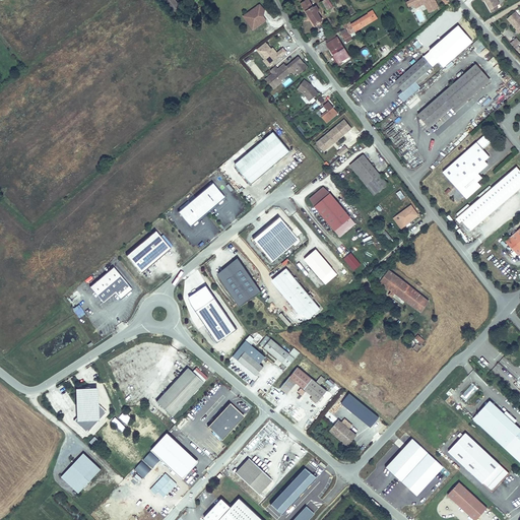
[(176,0),(166,0),(176,12),(182,7),(176,0)]
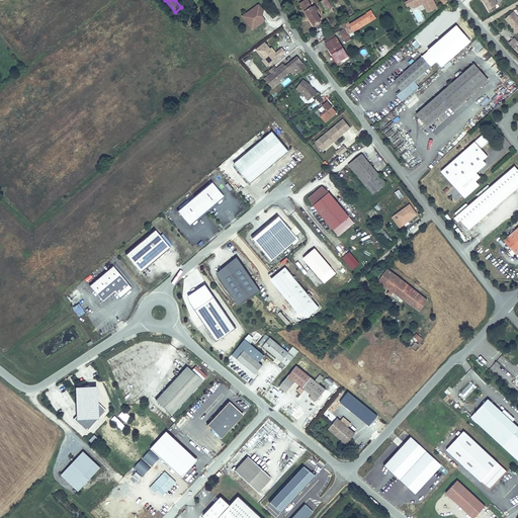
[(304,0),(298,4),(301,9),(309,4),(305,0),(304,0)]
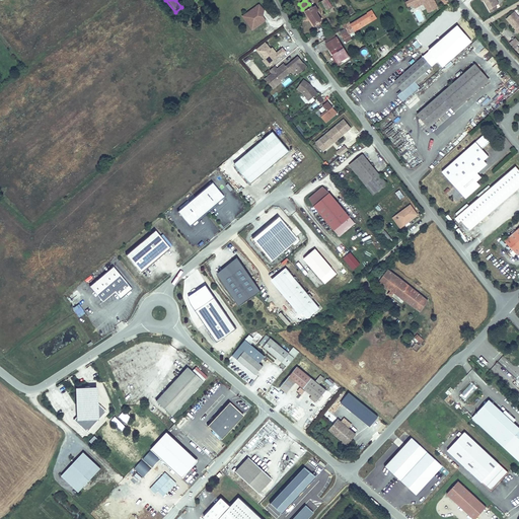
[(409,0),(411,3),(414,7),(423,2),(428,11),(437,6),(433,0),(409,0)]
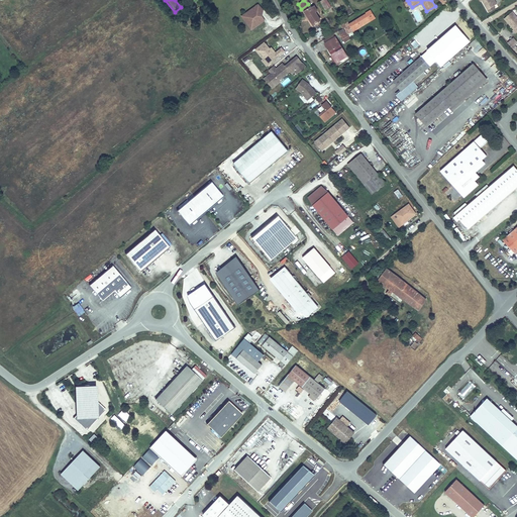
[(481,0),(486,9),(493,6),(496,4),(493,0),(479,0),(480,1),(481,0)]
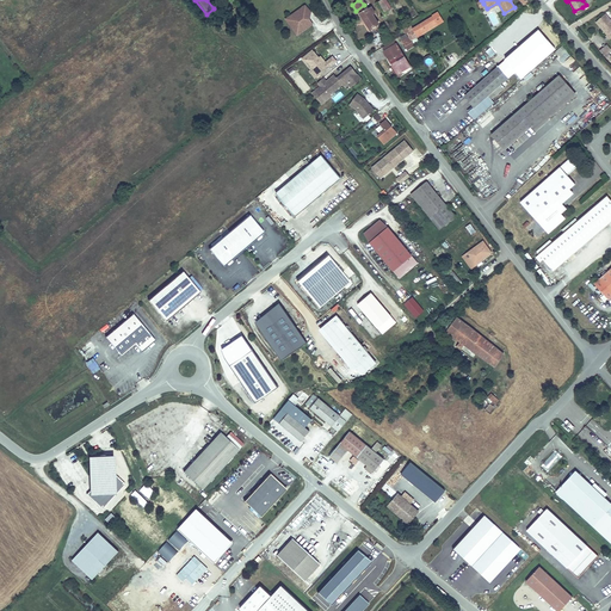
[(312,7),(306,1),(296,8),(298,12),(295,14),(294,18),(296,22),(292,24),(297,31),(313,19),(310,14),(307,11),(312,8),(312,7)]
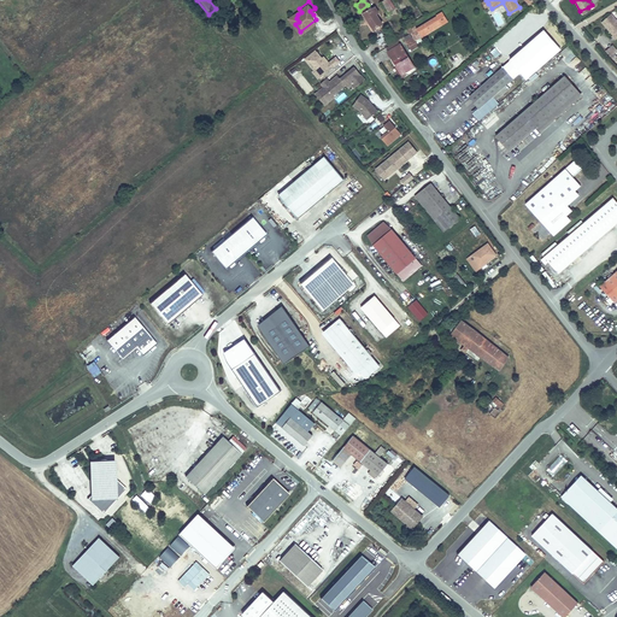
[(381,4),(389,17),(394,13),(386,1),(381,4)]
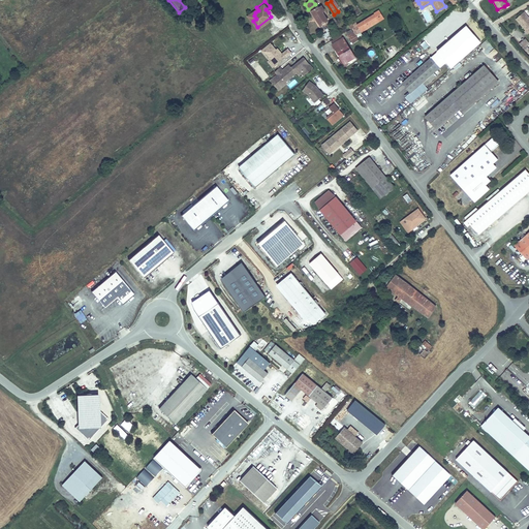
[(315,4),(308,9),(321,28),(329,24),(321,13),(324,11),(320,6),(317,8),(315,4)]
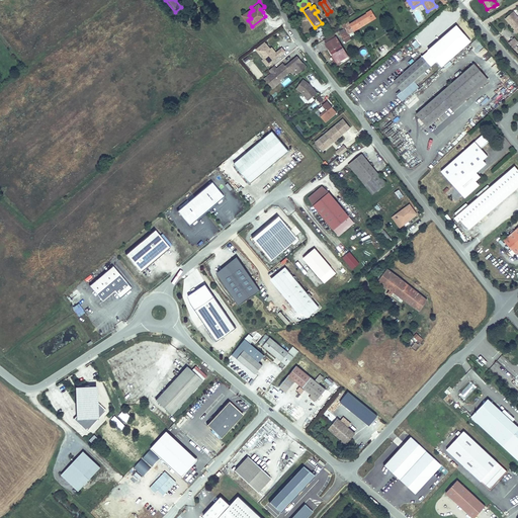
[(243,13),(248,20),(251,18),(249,15),(250,12),(253,10),(251,7),(243,13)]
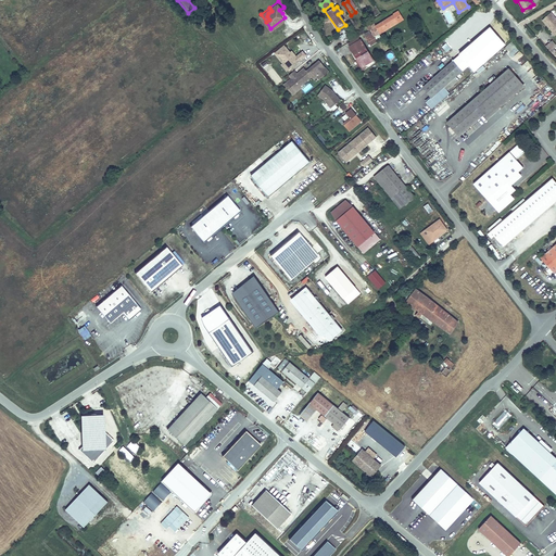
[(378,37),(376,34),(395,23),(396,25),(402,22),(396,12),(391,16),(392,17),(374,29),(370,25),(369,26),(370,29),(368,30),(369,32),(374,39),(378,37)]
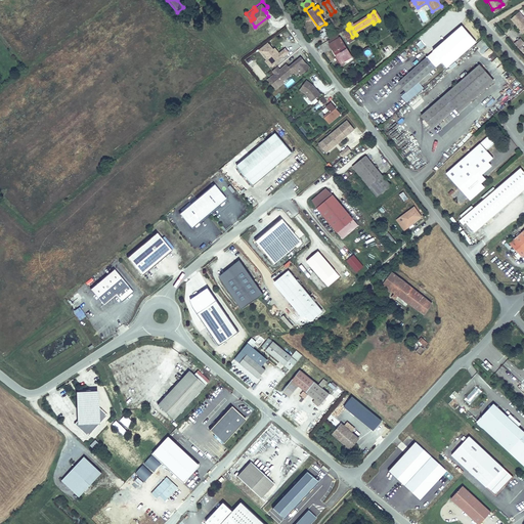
[(518,30),(522,35),(523,33),(523,16),(519,11),(511,18),(520,29),(518,30)]
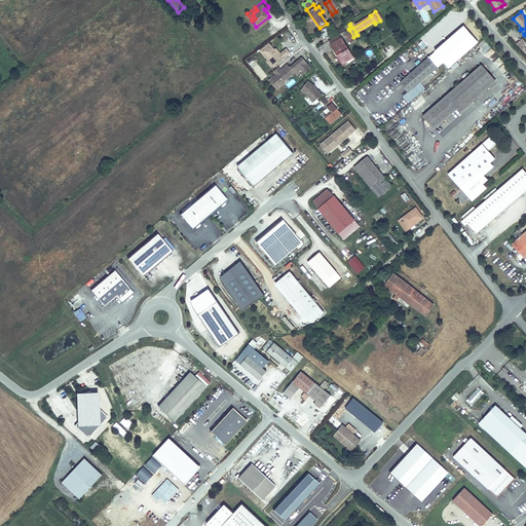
[(374,22),(355,32),(358,35),(375,24),(374,22)]
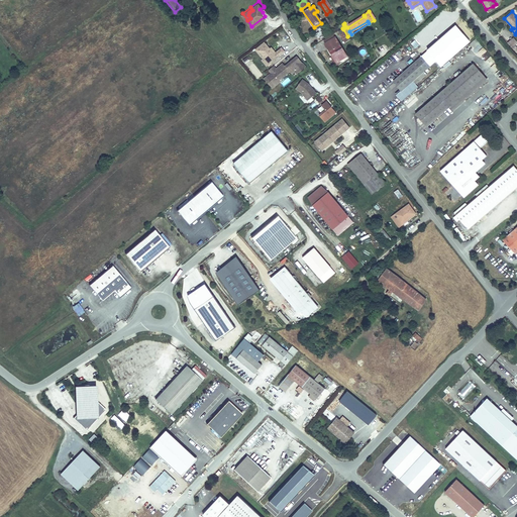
[(469,33),(473,29),(469,24),(464,28),(469,33)]
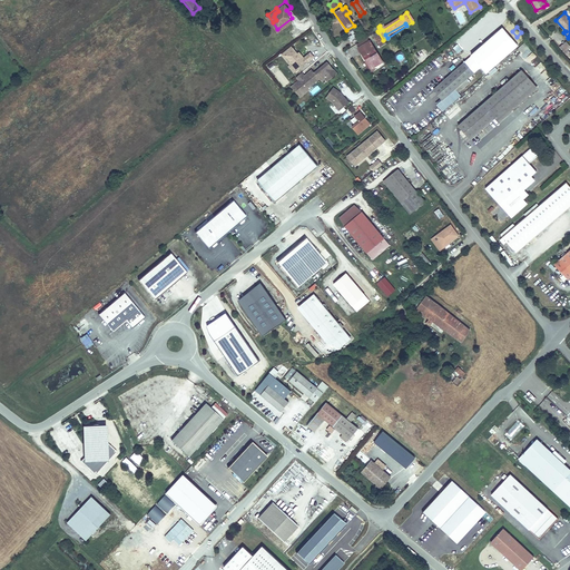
[(383,40),(379,32),(372,37),(380,49),(386,45),(383,40)]
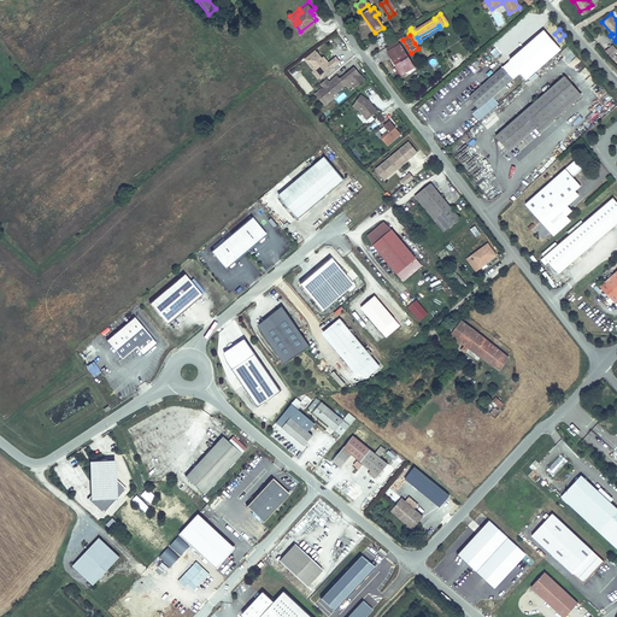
[(411,71),(394,45),(382,52),(392,68),(389,69),(398,82),(403,78),(401,77),(411,71)]
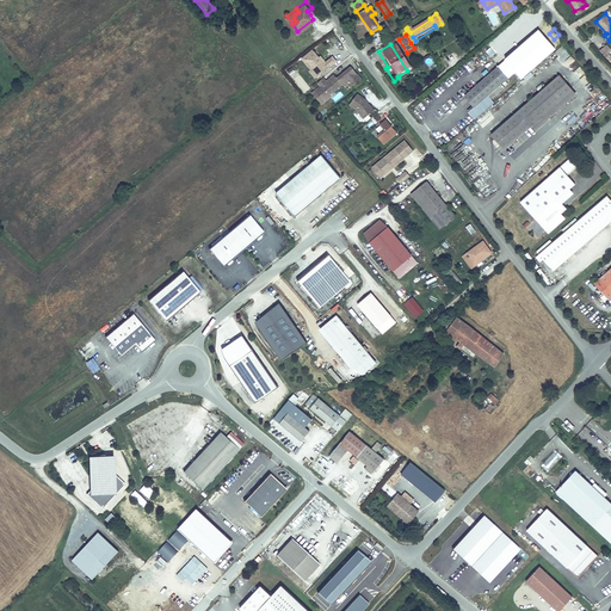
[(599,50),(610,63),(610,62),(610,56),(609,54),(610,50),(610,49),(606,44),(599,50)]
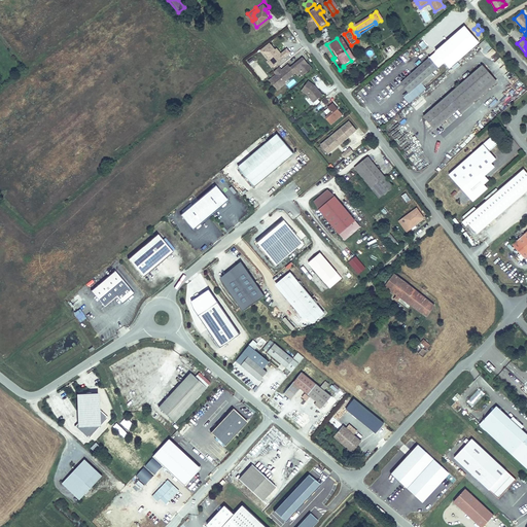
[(423,40),(419,44),(423,49),(427,46),(423,40)]
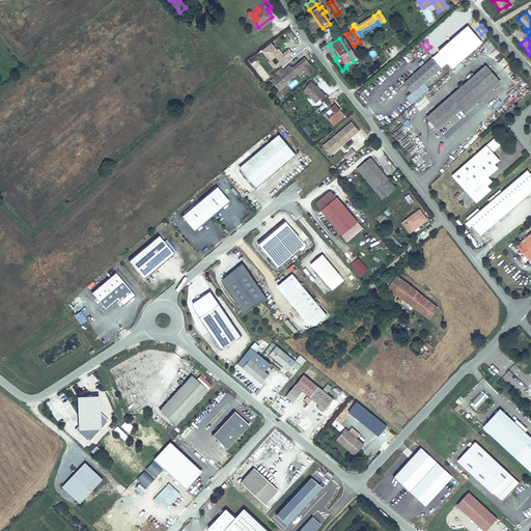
[(488,56),(491,54),(495,58),(500,53),(490,40),(481,48),(488,56)]
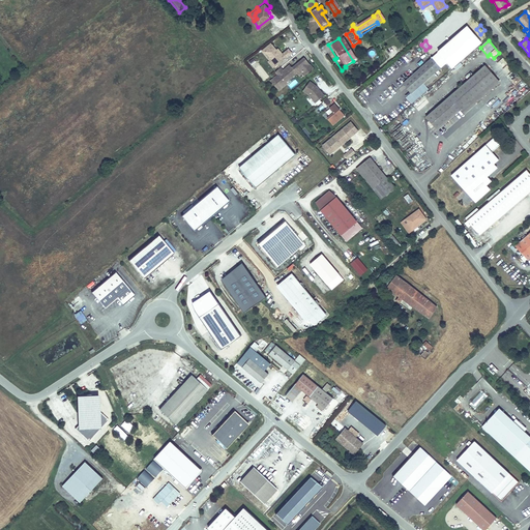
[(273,68),(292,53),(289,49),(283,54),(278,49),(276,50),(271,42),(261,51),(269,60),(268,61),(273,68)]
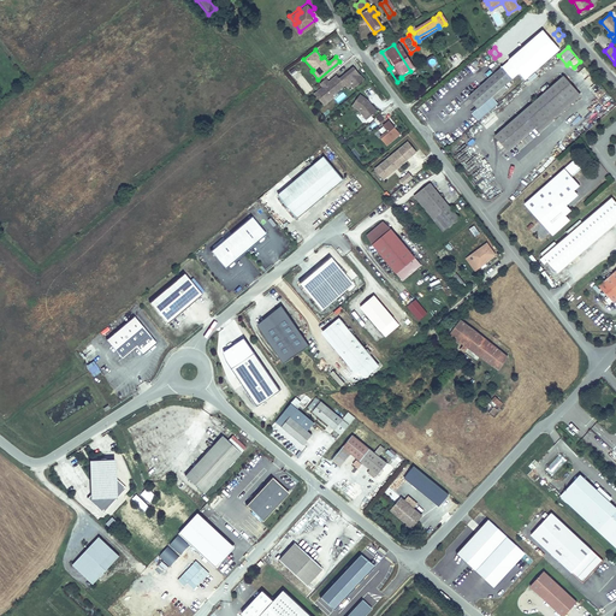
[(365,75),(355,63),(341,75),(338,71),(330,77),(324,82),(319,87),(329,98),(336,92),(335,90),(345,81),(348,82),(351,78),(355,83),(365,75)]
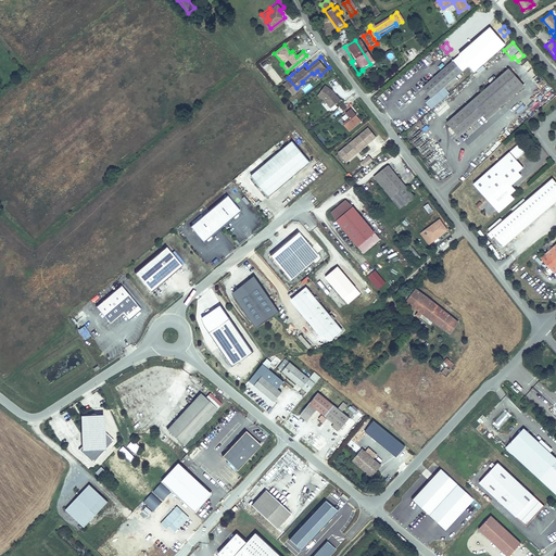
[(464,71),(454,60),(421,87),(431,98),(444,87),(456,76),(464,71)]
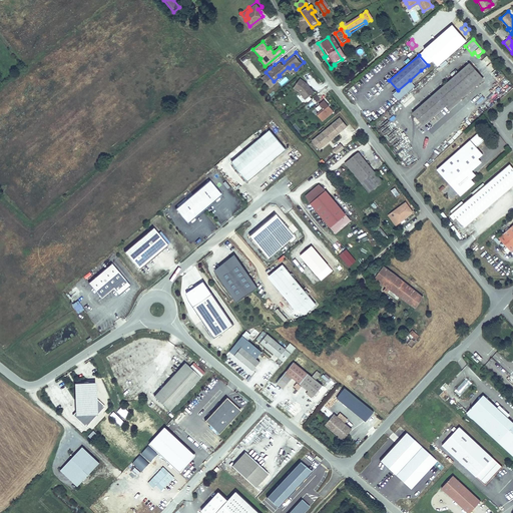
[(448,105),(481,76),(470,63),(413,112),(424,125),(448,105)]
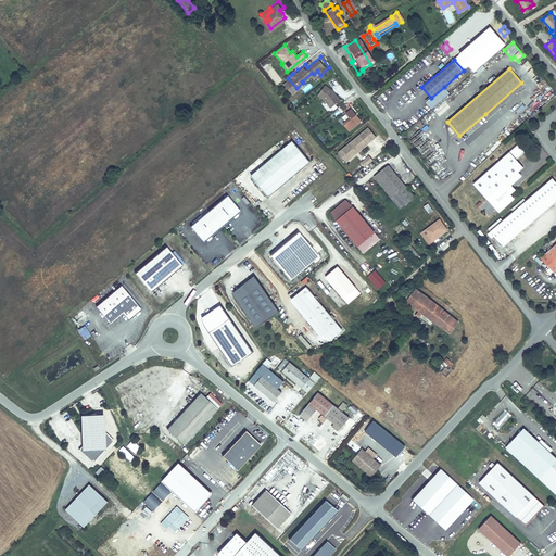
[(444,87),(447,90),(459,80),(456,76),(444,87)]
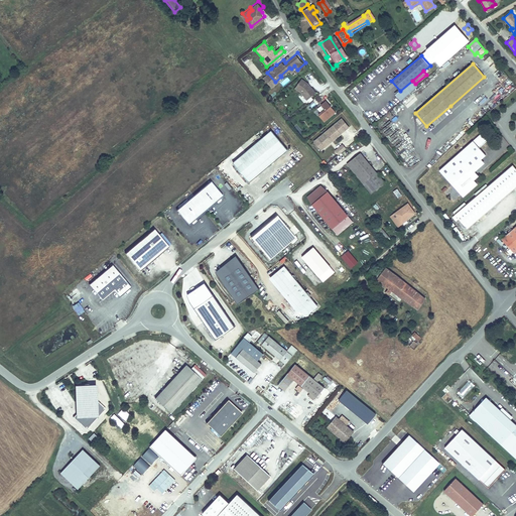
[(275,82),(267,73),(264,75),(272,84),(275,82)]
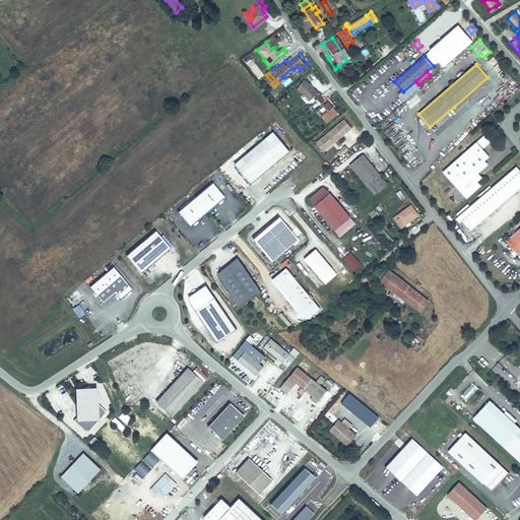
[(491,81),(488,77),(454,107),(457,110),(491,81)]
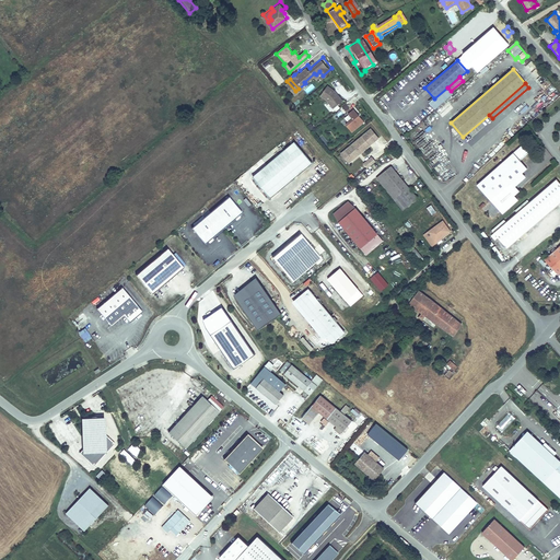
[(307,93),(315,88),(313,84),(305,89),(307,93)]
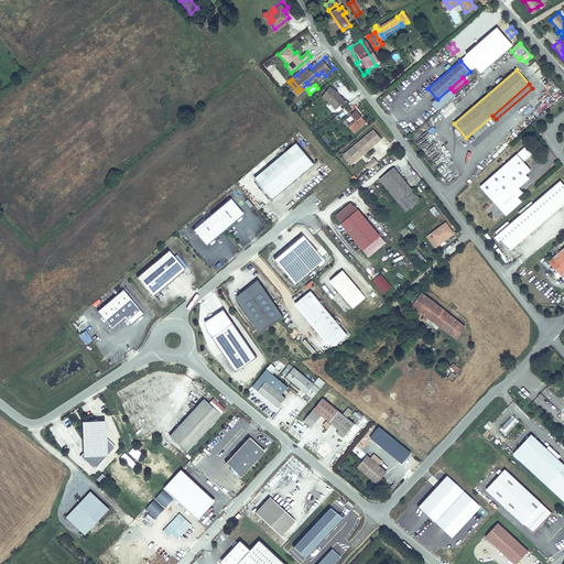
[(344,99),(336,90),(328,85),(322,94),(327,98),(335,107),(344,99)]
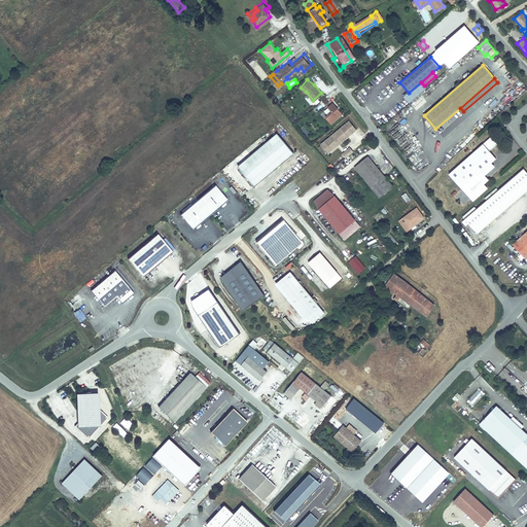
[(424,85),(421,82),(409,93),(405,97),(410,103),(426,89),(424,85)]
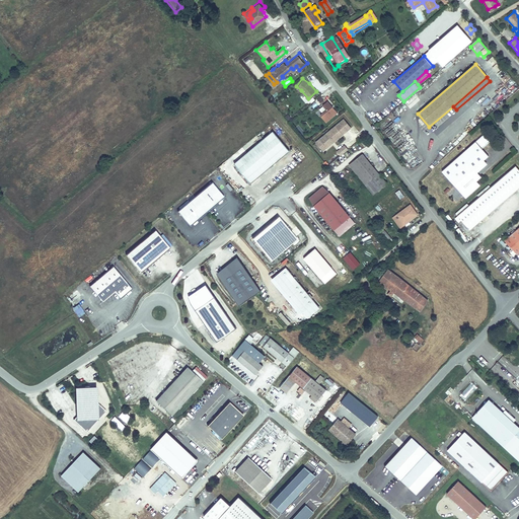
[(338,113),(327,101),(322,105),(326,109),(320,116),(326,123),(338,113)]
